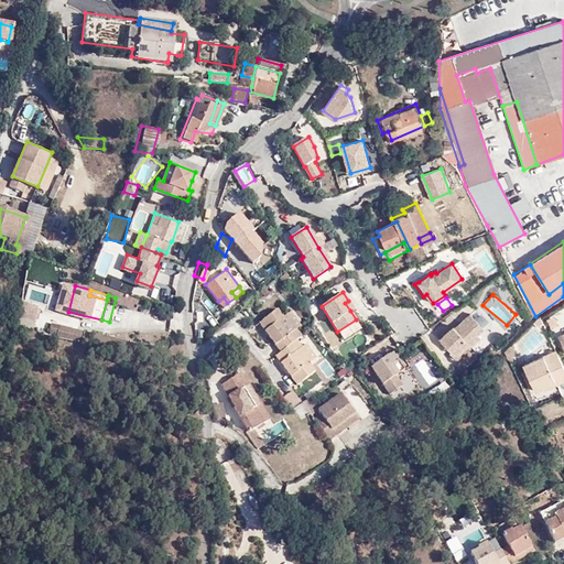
[(50,310),(31,304),(28,318),(46,322),(50,310)]
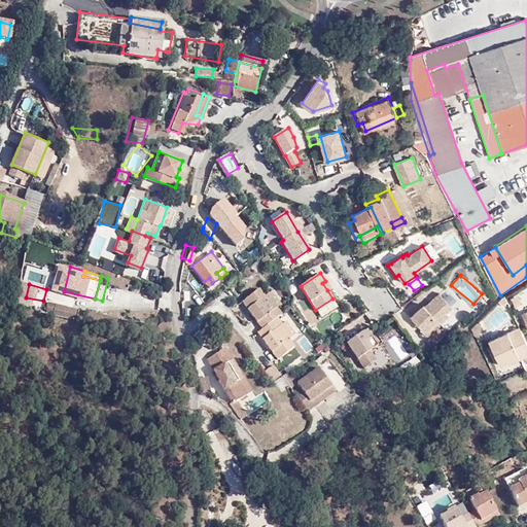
[(276,305),(268,291),(265,292),(259,284),(242,295),(260,324),(255,327),(275,356),(291,345),(287,338),(289,336),(280,322),(275,315),(280,311),(276,305)]
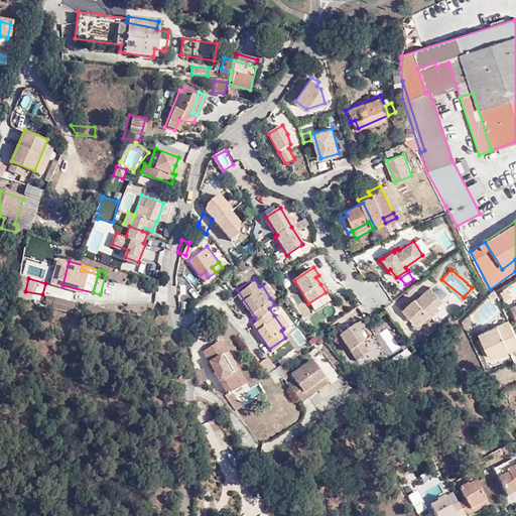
[(449,292),(438,279),(417,298),(415,299),(414,298),(402,309),(415,324),(427,313),(431,318),(448,302),(449,292)]
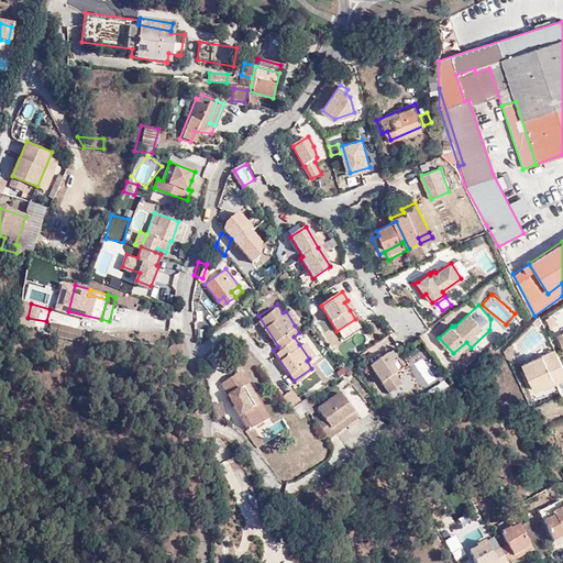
[(560,330),(562,328),(562,305),(552,310),(560,330)]
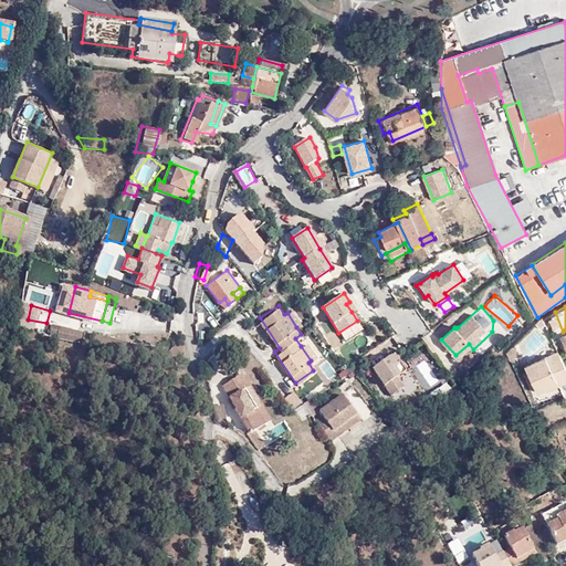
[(292,308),(287,313),(296,327),(302,324),(292,308)]
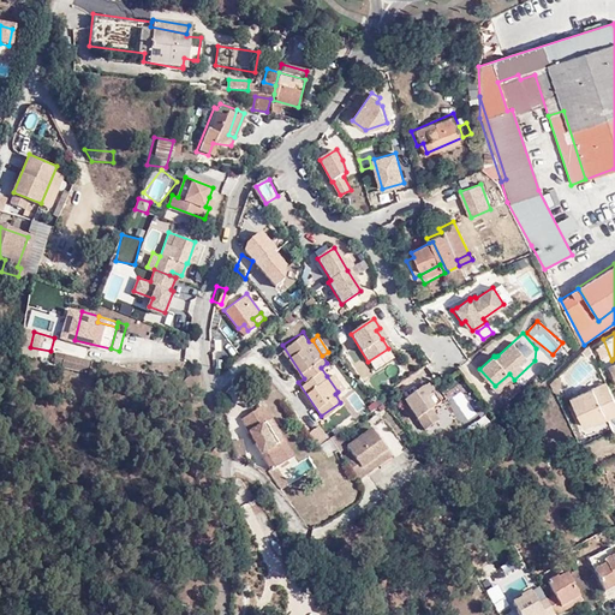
[(73,368),(99,375),(102,362),(77,356),(73,368)]
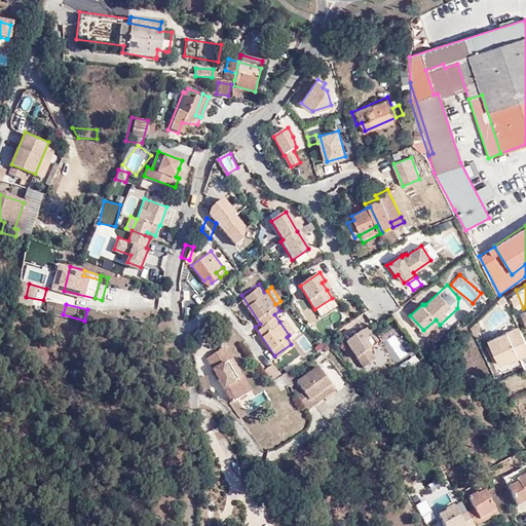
[(335,310),(330,317),(338,323),(342,315),(335,310)]
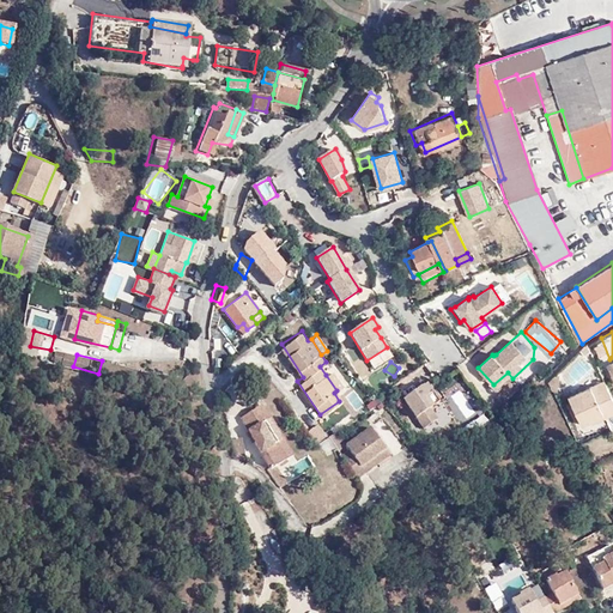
[(326,375),(337,390),(341,387),(331,371),(326,375)]
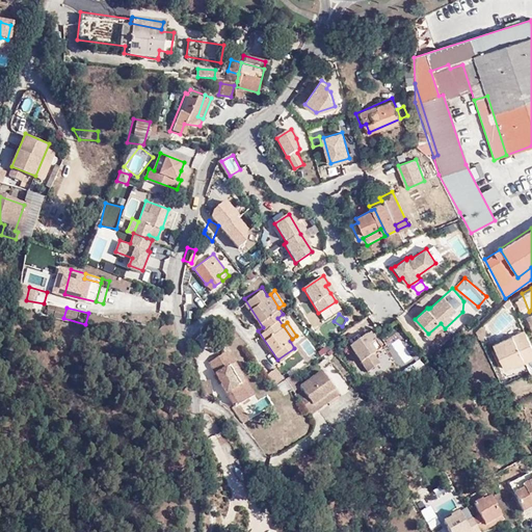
[(480,322),(473,327),(476,336),(480,337),(483,323),(480,322)]
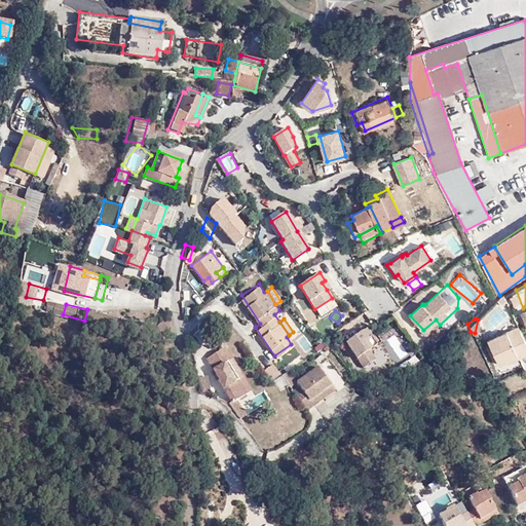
[(525,351),(525,338),(519,323),(489,336),(500,361),(519,351),(520,354),(525,351)]
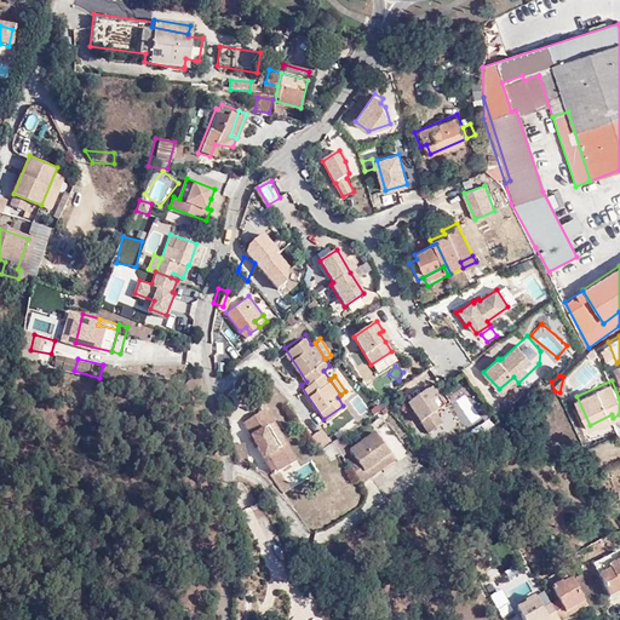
[(407,405),(428,434),(442,424),(434,413),(443,406),(431,388),(407,405)]
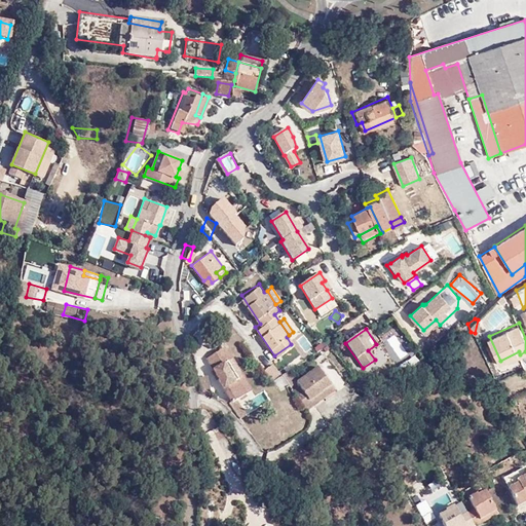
[(297,334),(291,337),(295,345),(301,342),(297,334)]
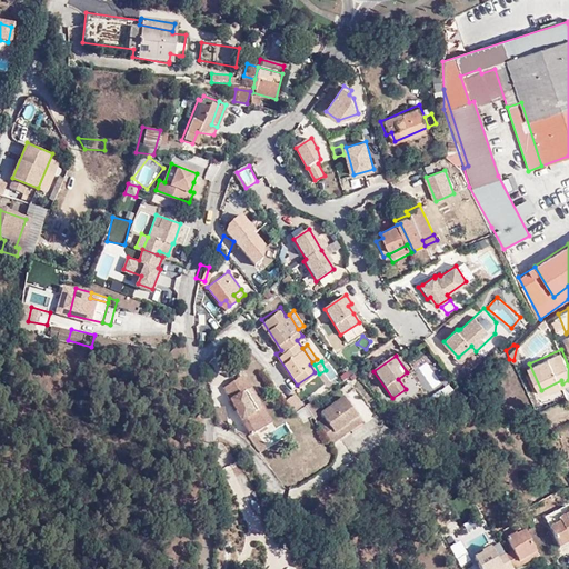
[(268,426),(259,411),(246,391),(250,389),(242,377),(225,388),(253,435),(257,432),(268,426)]
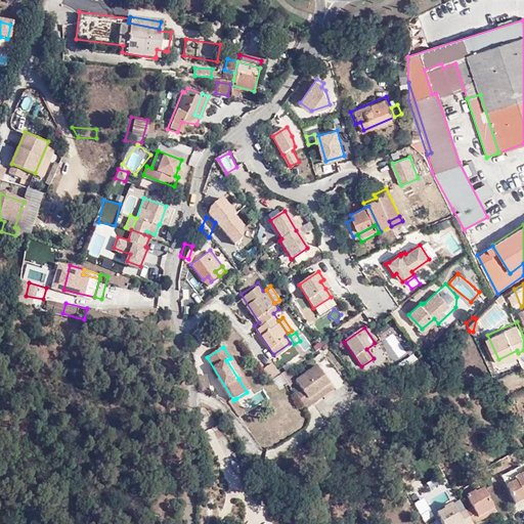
[(261,367),(270,380),(279,373),(271,360),(261,367)]
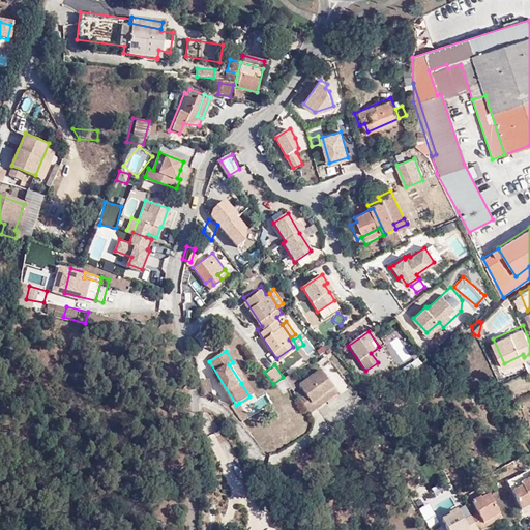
[(294,393),(307,412),(316,407),(312,401),(332,386),(321,369),(299,383),(302,387),(294,393)]
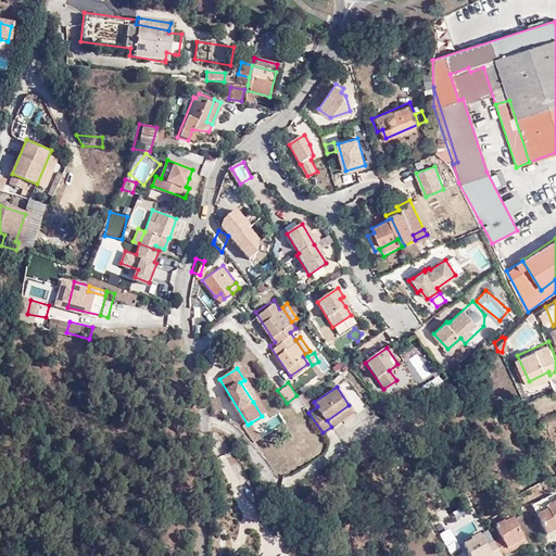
[(312,400),(306,390),(297,395),(305,407),(310,404),(307,402),(312,400)]
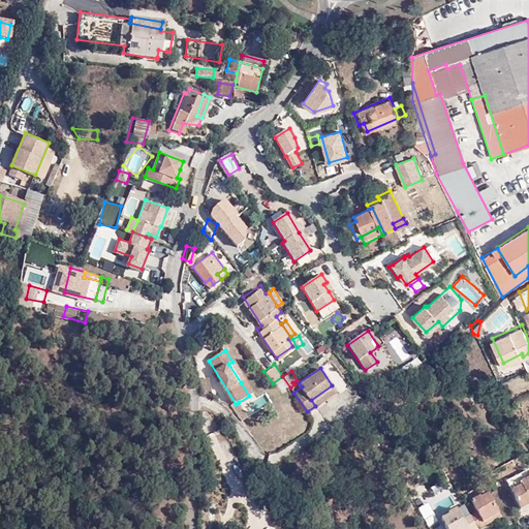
[(210,378),(198,380),(201,394),(214,397),(210,378)]
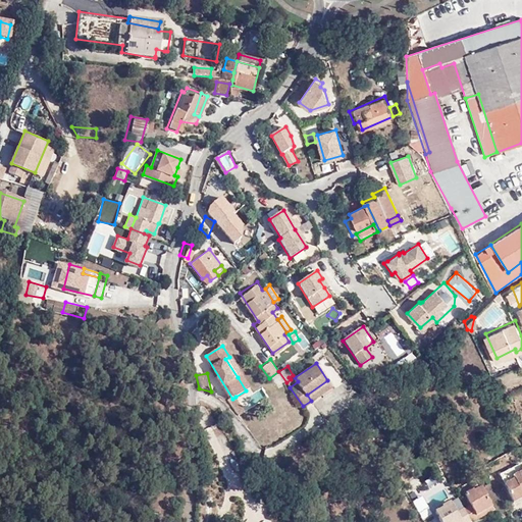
[(242,374),(238,377),(246,390),(251,387),(242,374)]
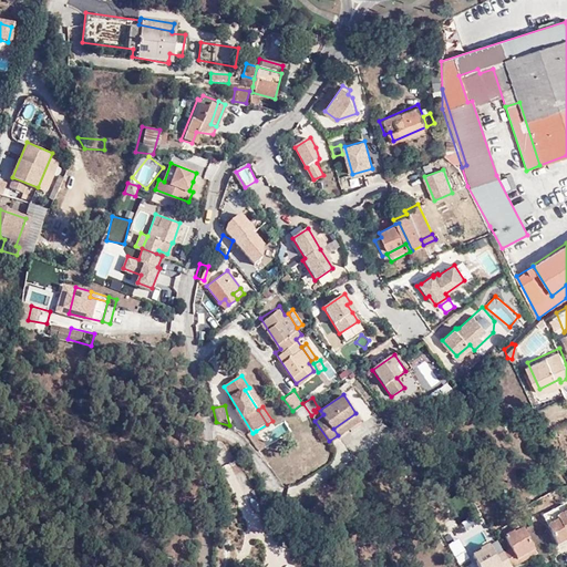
[(333,429),(338,435),(361,420),(356,413),(333,429)]
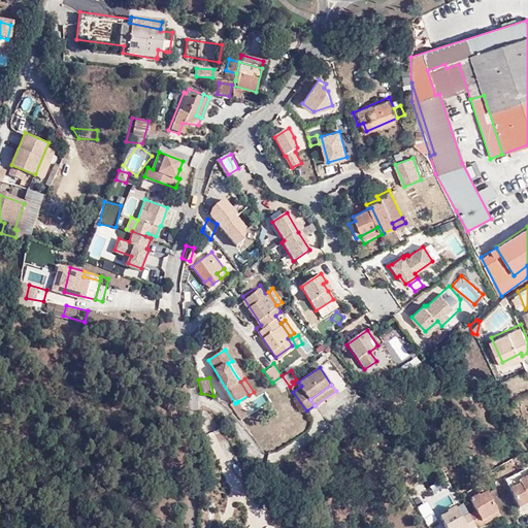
[(238,401),(235,403),(232,405),(240,419),(248,415),(238,401)]
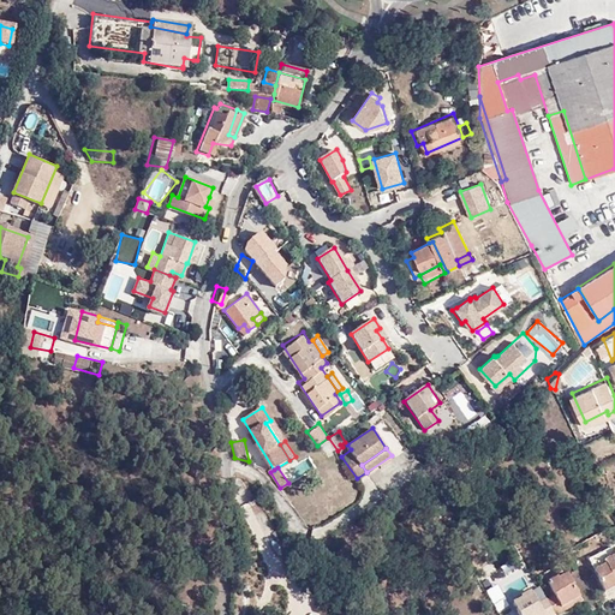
[(586,555),(602,590),(614,584),(614,580),(614,579),(614,578),(614,550),(613,551),(609,544),(586,555)]
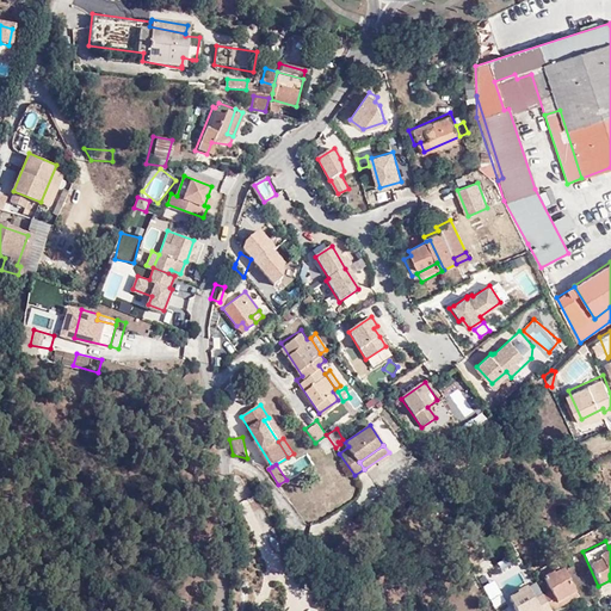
[(551,593),(542,598),(548,610),(551,610),(560,606),(556,602),(574,591),(563,572),(554,576),(553,574),(544,579),(551,593)]
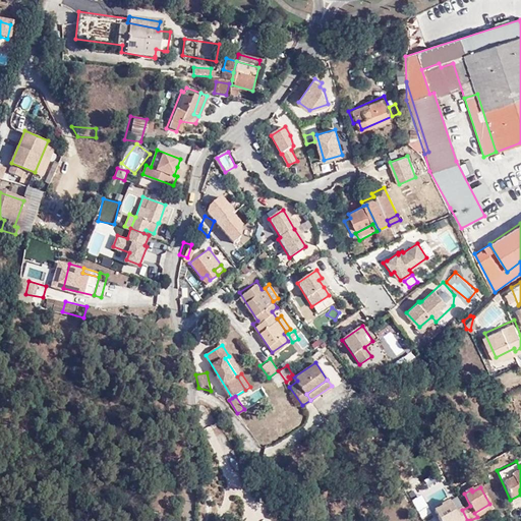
[(423,507),(416,495),(406,501),(412,512),(423,507)]
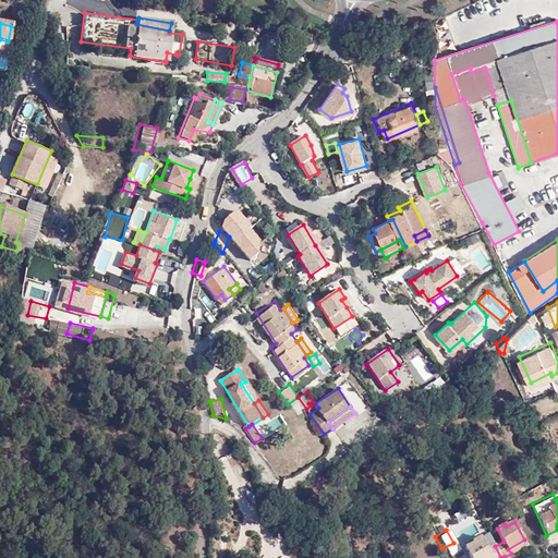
[(500,557),(495,546),(488,550),(481,536),(471,542),(473,546),(464,552),(468,557),(488,557),(490,557),(500,557)]
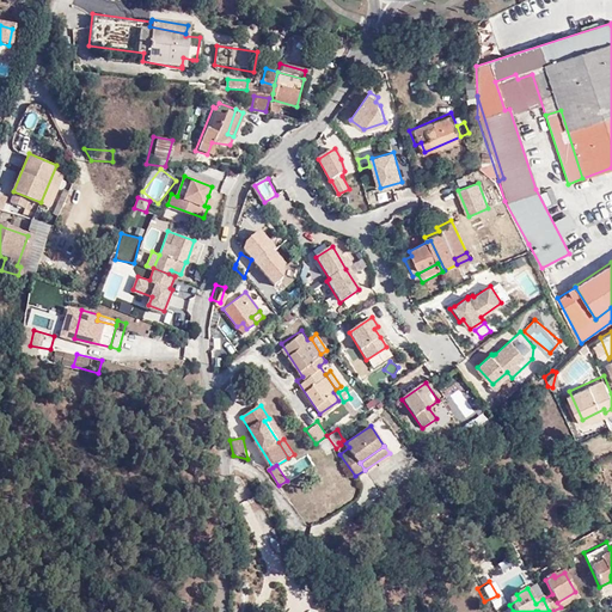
[(557,603),(561,607),(579,598),(575,592),(557,603)]
